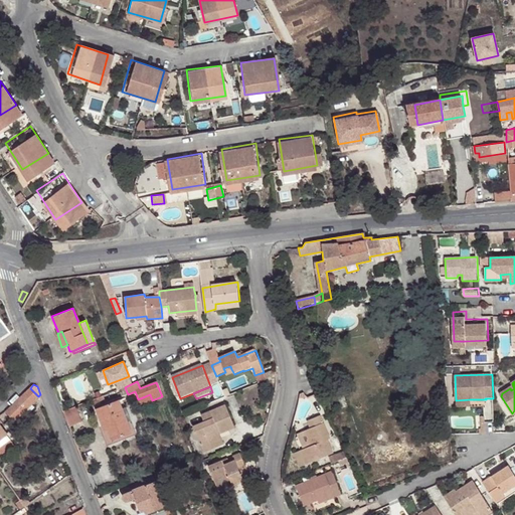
[(30,388),(11,405),(20,415),(22,412),(38,396),(30,388)]
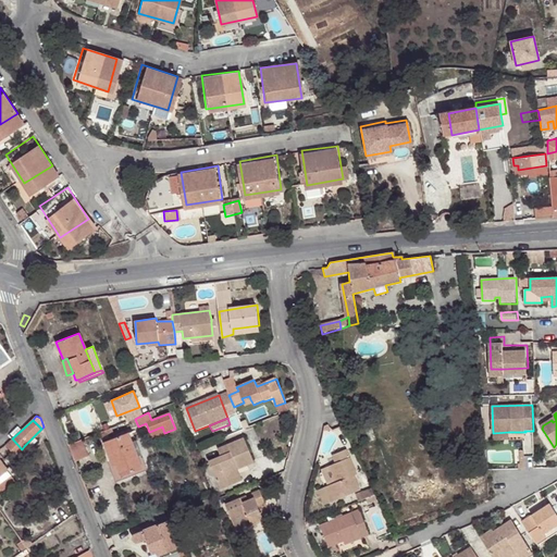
[(162,426),(149,432),(152,437),(164,433),(162,426)]
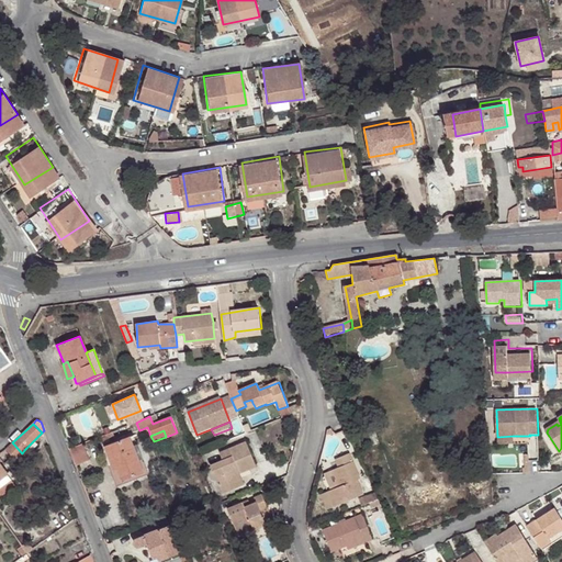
[(112,431),(100,436),(102,441),(114,437),(112,431)]
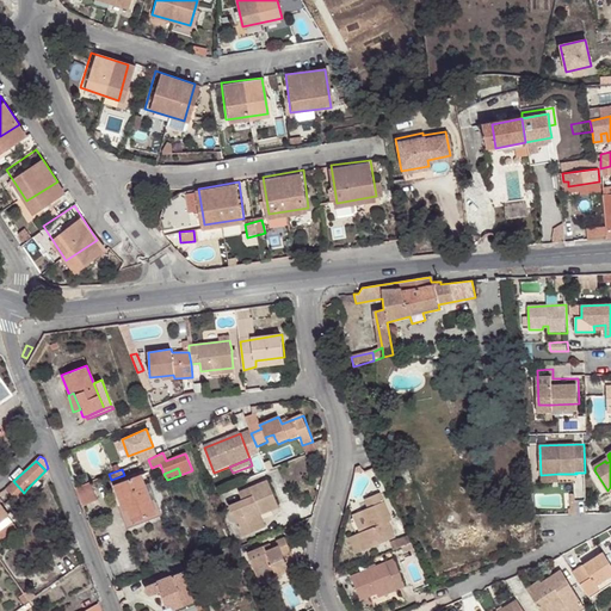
[(124,503),(133,522),(156,512),(150,499),(146,500),(141,487),(146,486),(141,474),(112,483),(121,505),(124,503)]
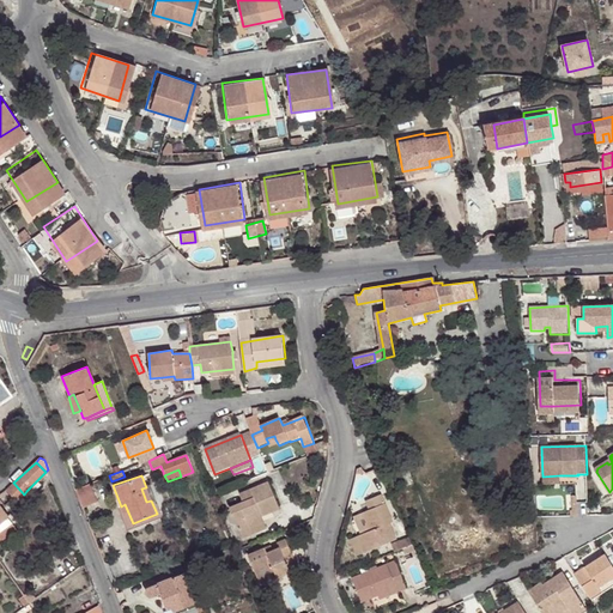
[(266,509),(267,514),(279,508),(267,481),(240,493),(242,502),(229,508),(242,538),(252,533),(249,528),(263,522),(261,516),(259,511),(266,509)]
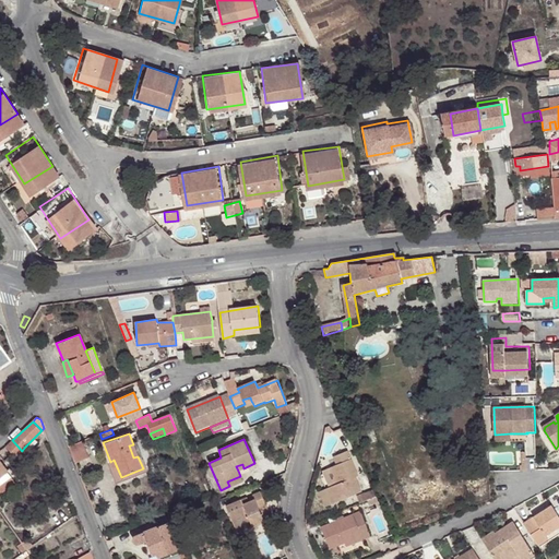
[(12,440),(7,445),(13,454),(14,456),(22,451),(12,440)]
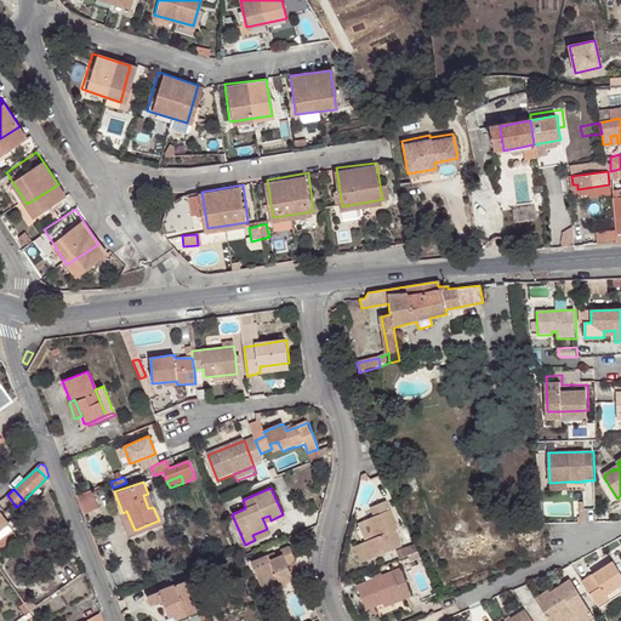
[(75,495),(83,514),(97,508),(90,489),(75,495)]
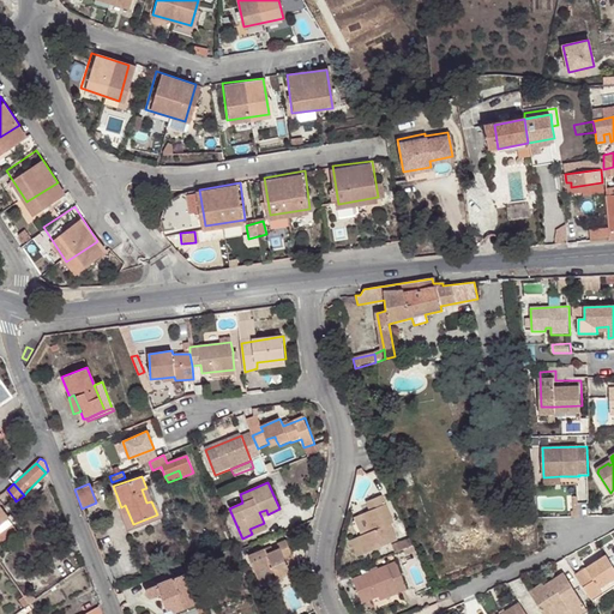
[(7,489),(0,494),(0,500),(4,506),(14,499),(7,489)]
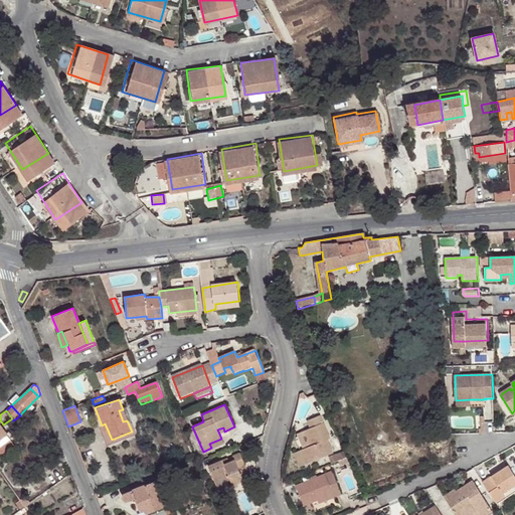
[(320,415),(306,420),(310,428),(304,431),(310,446),(300,451),(306,464),(333,453),(327,440),(330,438),(320,415)]
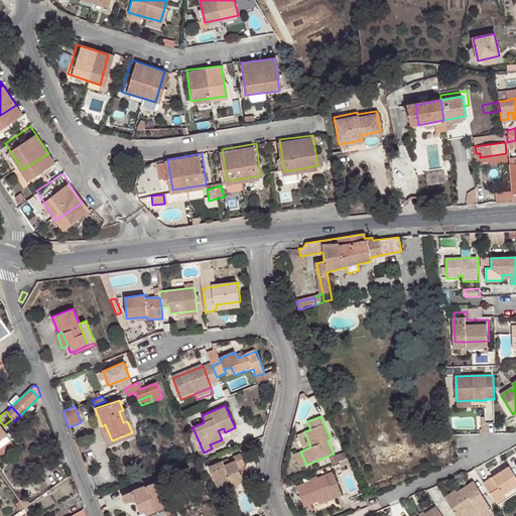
[(7,435),(0,440),(0,448),(10,441),(11,440),(7,435)]
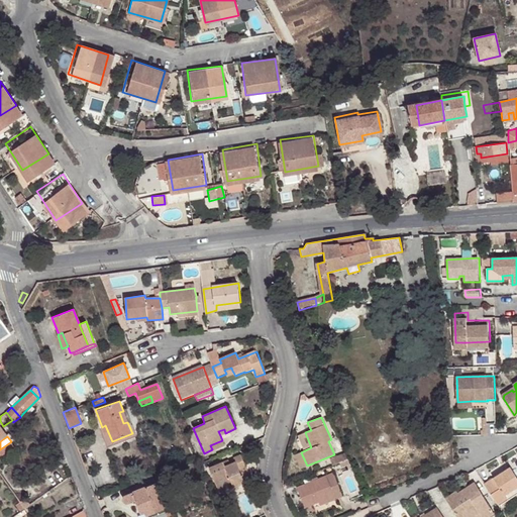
[(210,445),(212,449),(224,445),(222,440),(210,445)]
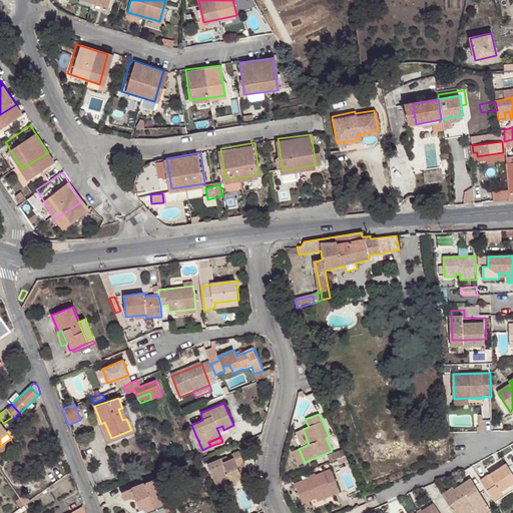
[(10,439),(0,446),(0,453),(0,454),(14,444),(10,439)]
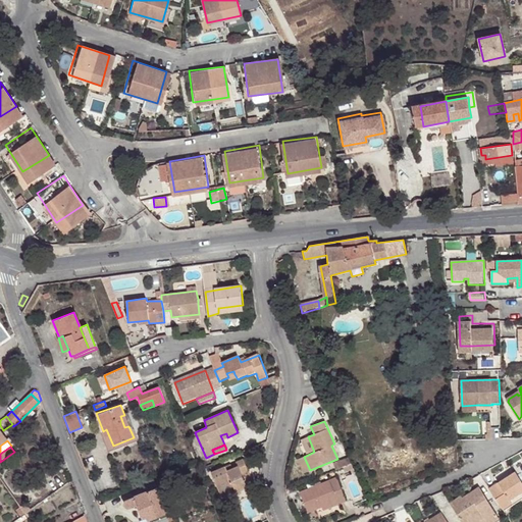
[(226,471),(224,467),(211,472),(219,493),(232,487),(235,491),(246,486),(241,473),(247,471),(243,459),(236,462),(238,466),(230,469),(226,471)]
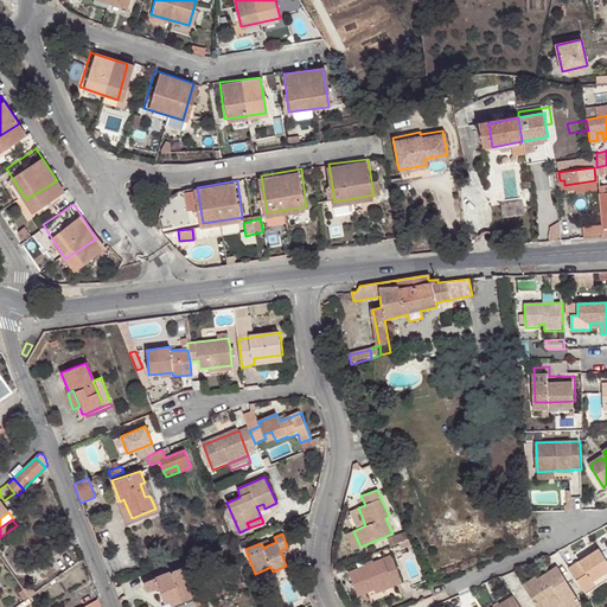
[(606,561),(599,549),(569,568),(585,592),(595,585),(593,582),(606,572),(606,561)]
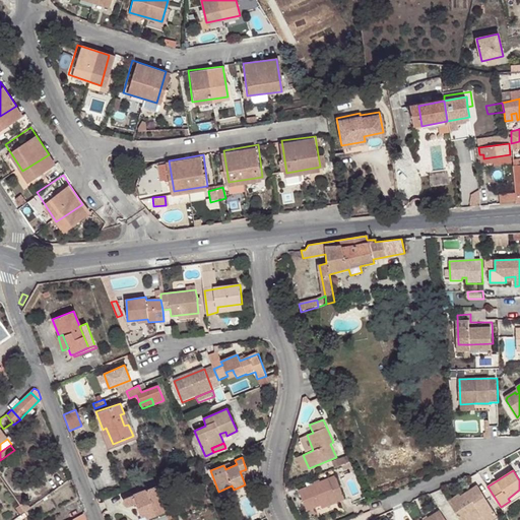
[(337,500),(338,503),(346,499),(337,477),(299,491),(308,511),(322,506),(337,500)]
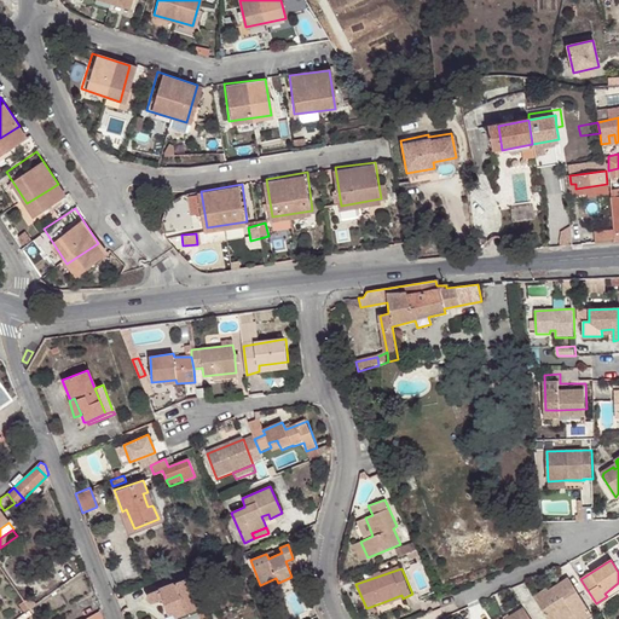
[(196,574),(190,577),(198,596),(194,597),(197,608),(201,618),(212,613),(196,574)]
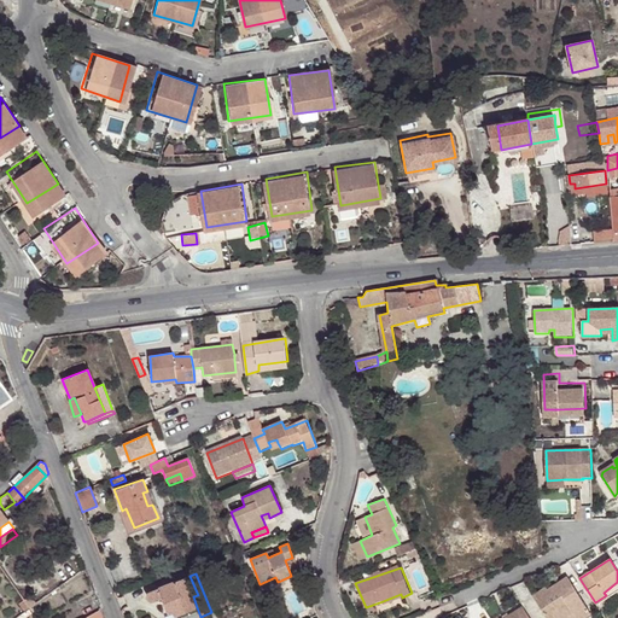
[(162,598),(169,617),(197,607),(193,596),(198,595),(190,576),(150,592),(147,594),(147,598),(150,600),(153,601),(162,598)]
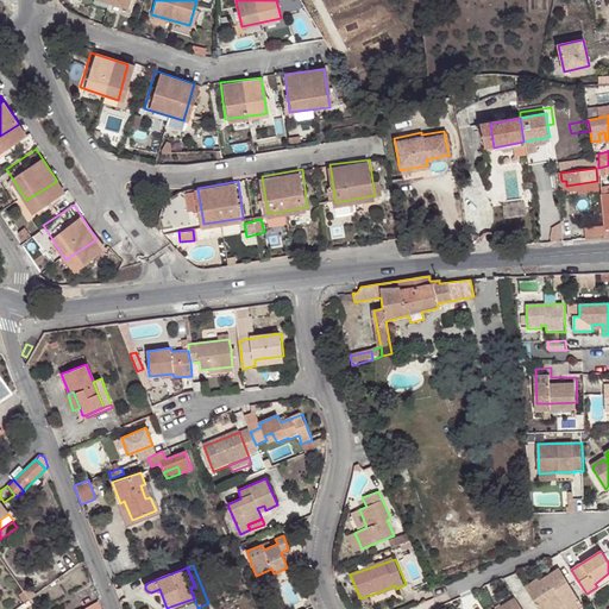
[(271,569),(256,576),(257,579),(274,573),(271,569)]
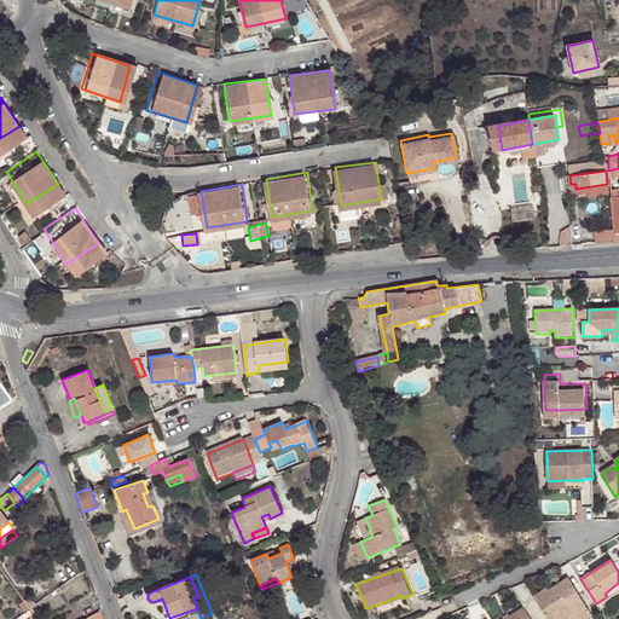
[(536,602),(547,618),(585,618),(590,617),(568,582),(548,594),(536,602)]
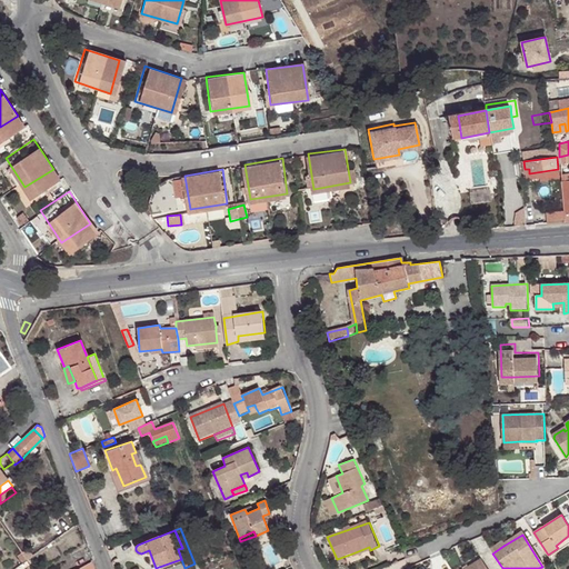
[(548,555),(549,558),(559,550),(568,543),(568,536),(556,546),(558,548),(548,555)]
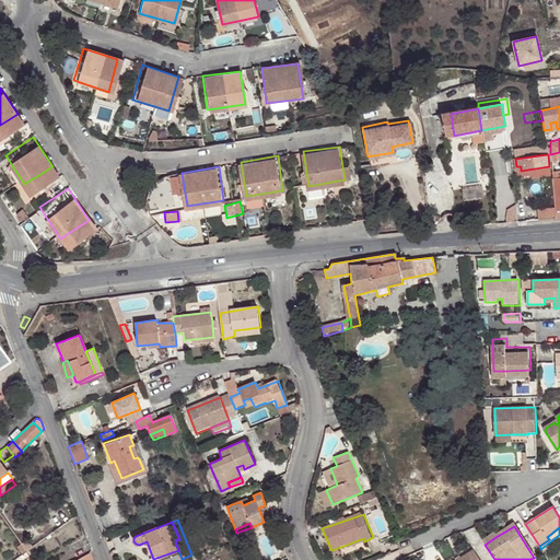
[(494,534),(482,541),(485,545),(496,537),(494,534)]
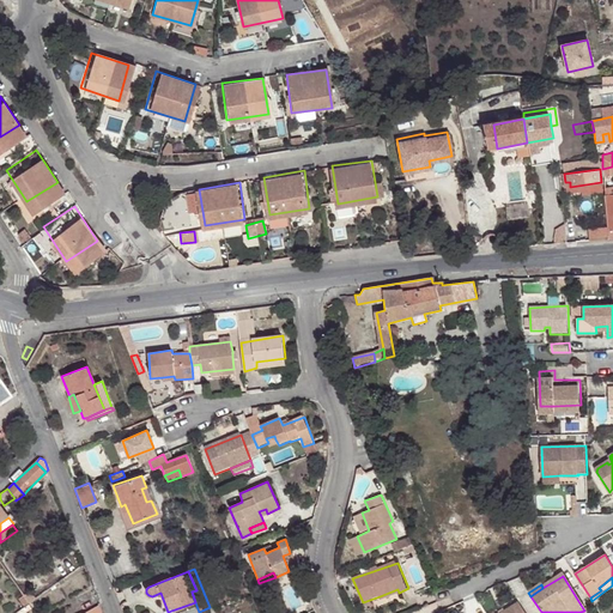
[(381,599),(399,593),(398,589),(380,596),(381,599)]
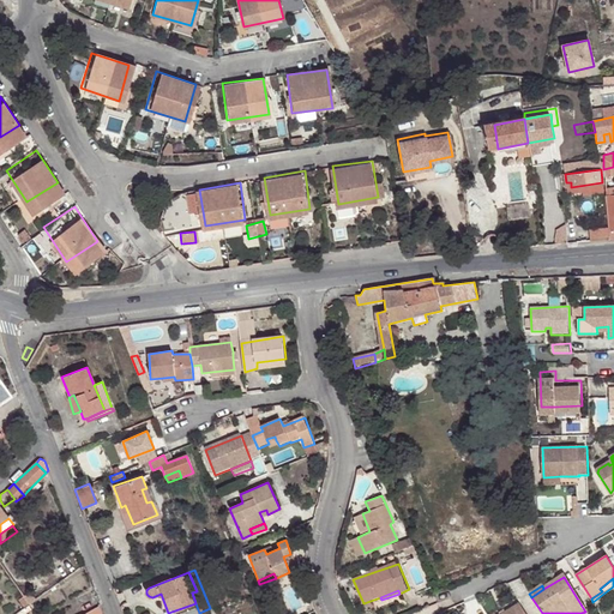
[(493,613),(525,613),(517,599),(493,613)]
